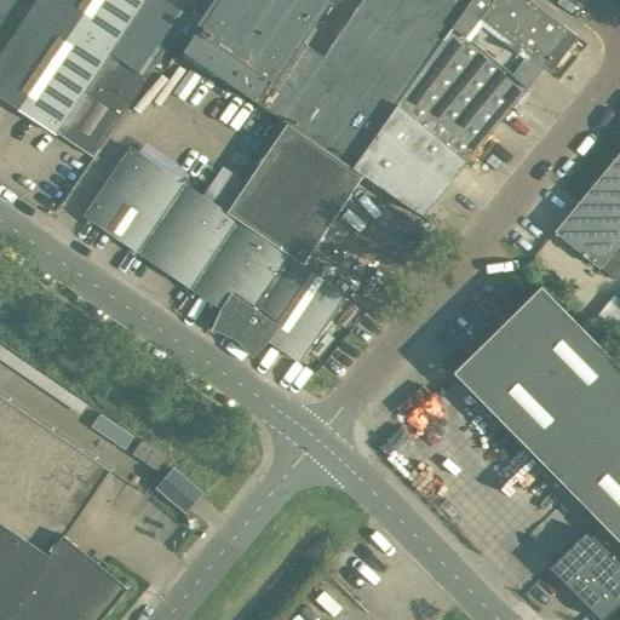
[(0,0),(0,22),(15,0),(0,0)]
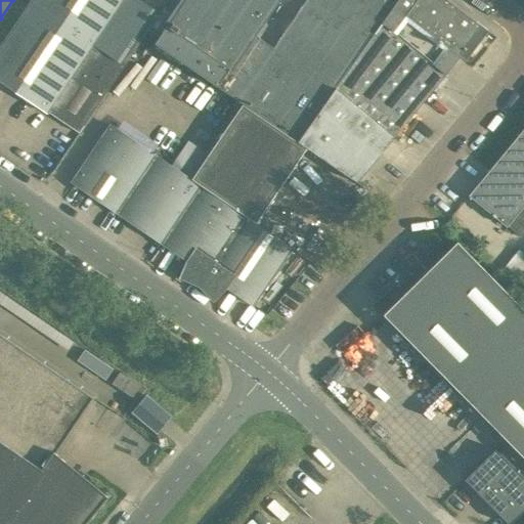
[(138,0),(30,0),(0,44),(0,81),(47,114),(48,112),(79,132),(159,13),(138,0)]
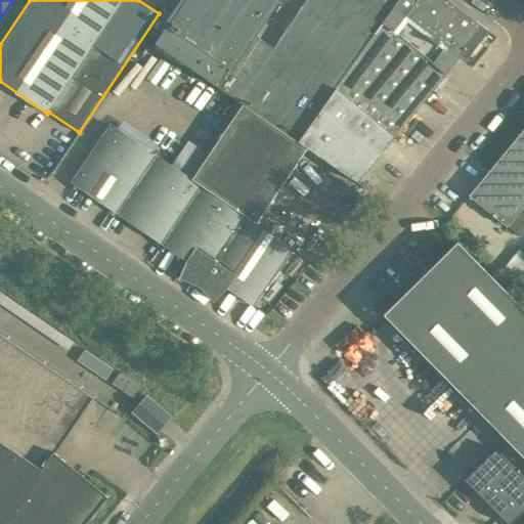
[(297,142),(385,17),(391,9),(389,8),(392,3),(388,0),(305,0),(272,47),(255,36),(279,0),(178,0),(162,25),(165,27),(154,44),(297,141),(297,142)]
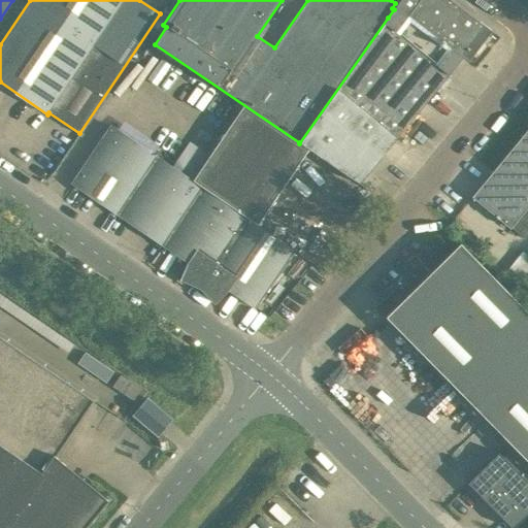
[(450,0),(400,0),(394,9),(388,18),(451,71),(463,57),(468,62),(491,31),(450,0)]
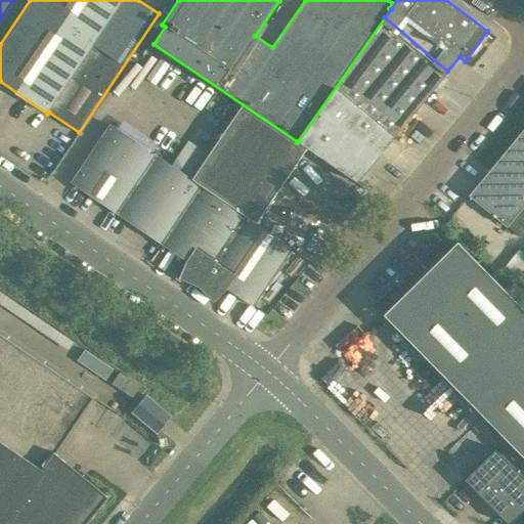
[(297,142),(306,148),(356,182),(394,137),(447,71),(385,17),(297,142)]
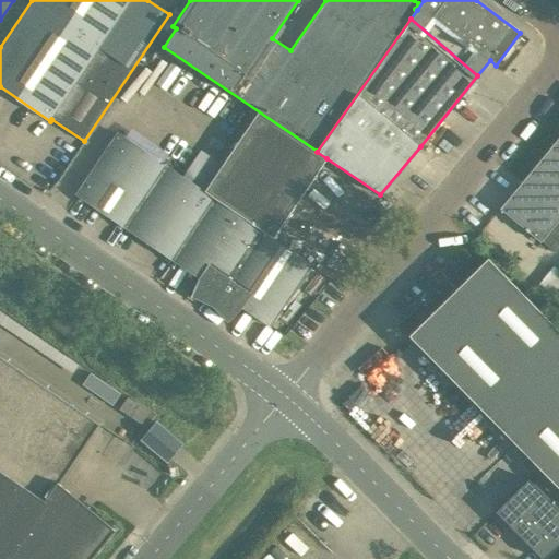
[(272,238),(326,158),(317,152),(258,111),(221,166),(203,191),(213,198),(272,238)]
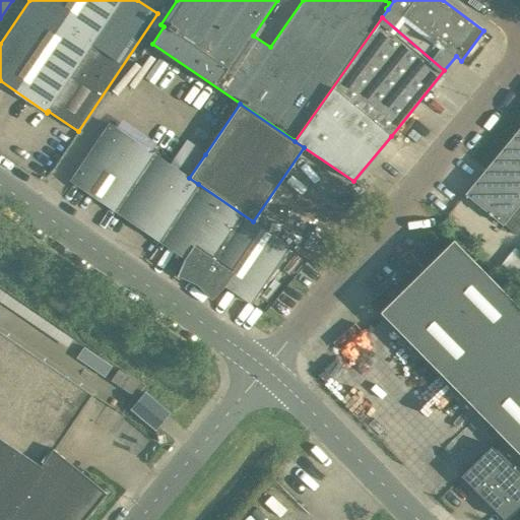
[(71,181),(116,211),(154,154),(110,124),(71,181)]
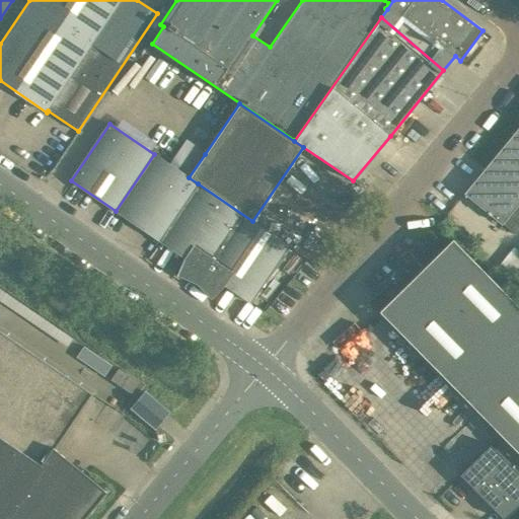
[(518,127),(464,194),(501,224),(502,223),(516,235),(518,231),(518,127)]
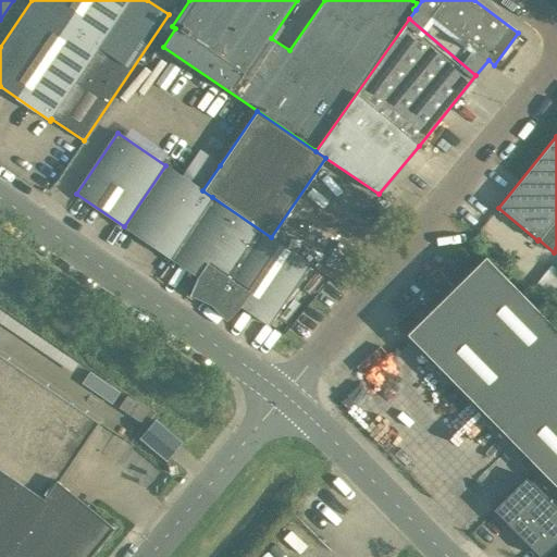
[(178,173),(197,185),(212,163),(193,151),(178,173)]
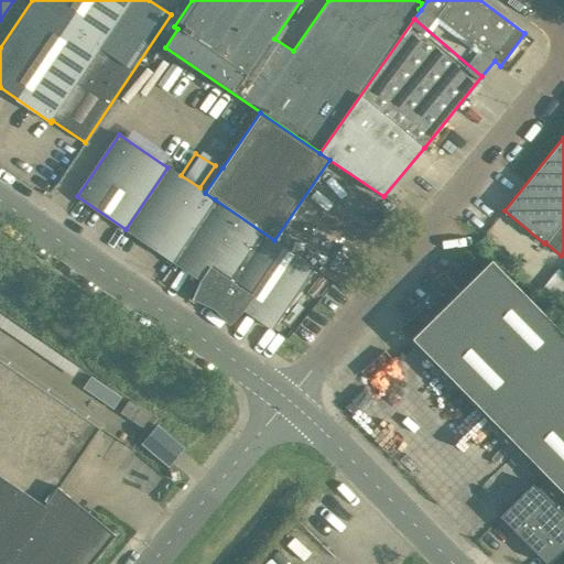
[(205,193),(184,179),(167,167),(126,229),(174,262),(215,199),(205,193)]
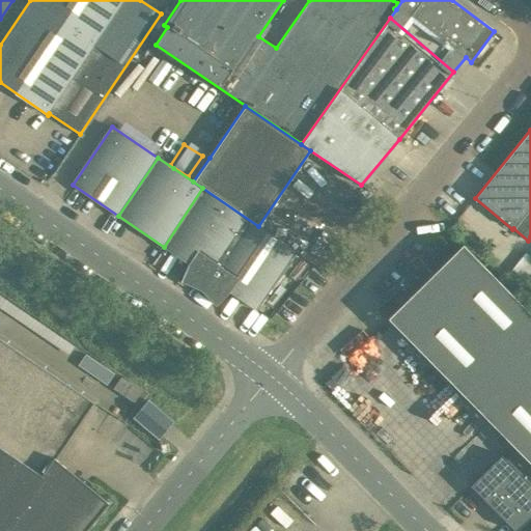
[(258,226),(202,188),(164,247),(189,264),(182,281),(199,288),(202,290),(216,304),(228,291),(255,309),(296,251),(258,226)]
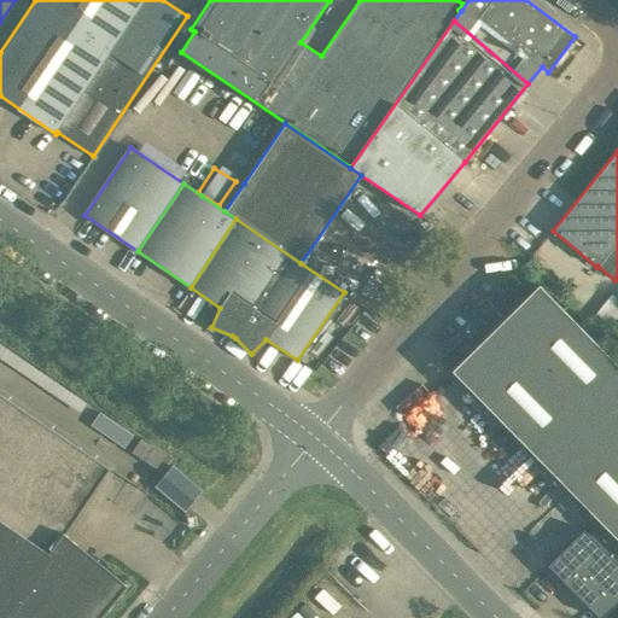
[(452,371),(452,372),(600,523),(588,535),(583,530),(547,565),(598,617),(599,617),(617,600),(617,366),(538,285),(452,371)]
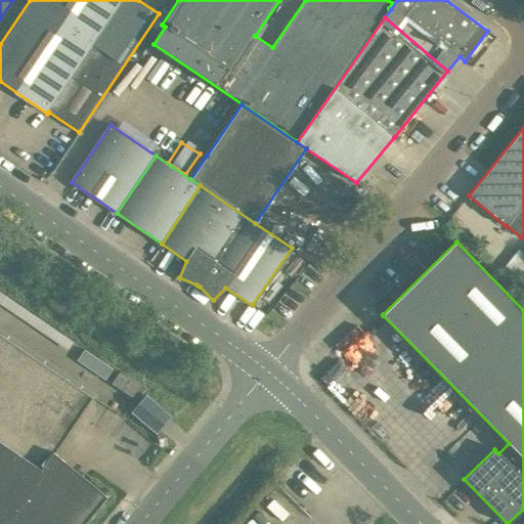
[(0,335),(0,523),(84,523),(107,496),(54,453),(92,397),(0,335)]
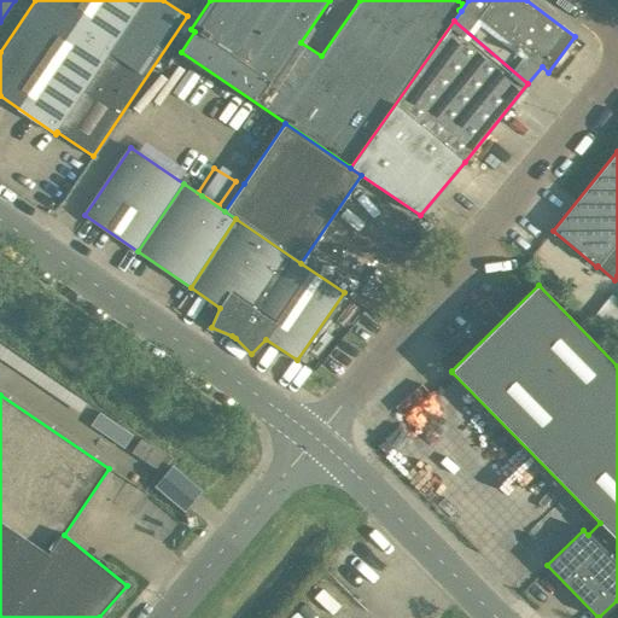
[(130,453),(156,470),(165,455),(140,438),(130,453)]
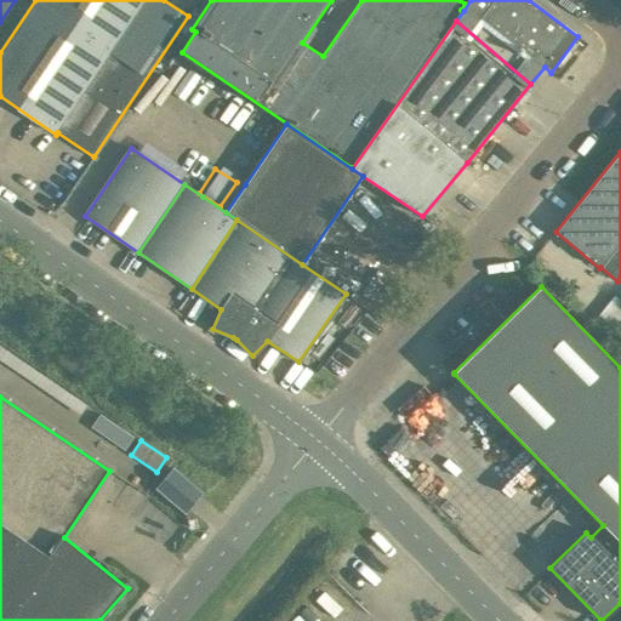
[(184,513),(200,495),(203,491),(174,466),(155,488),(184,513)]
